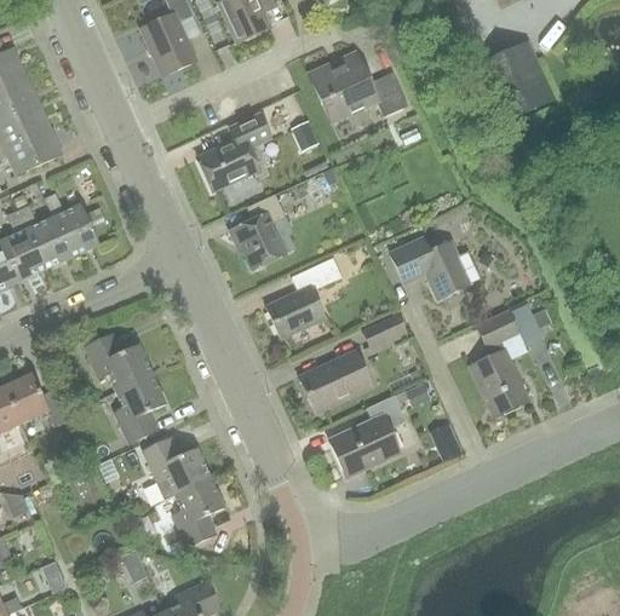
[(161,76),(196,61),(179,21),(193,15),(185,0),(165,0),(172,13),(139,28),(161,76)]
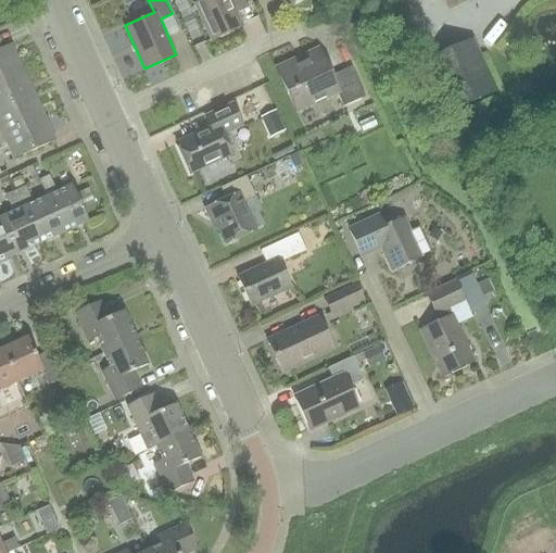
[(231,1),(234,0),(200,0),(196,2),(212,37),(242,24),(231,1)]
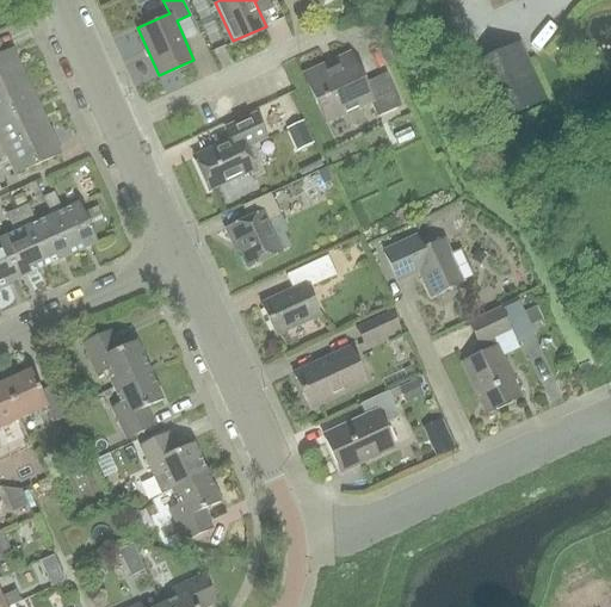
[(547,97),(520,38),(473,60),(499,118),(547,97)]
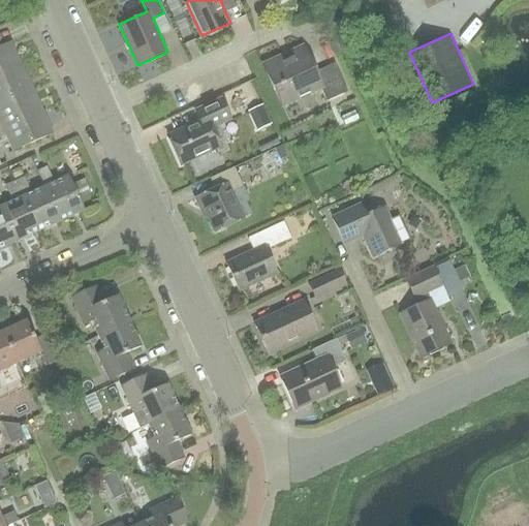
[(0,72),(22,63),(11,40),(0,44),(0,72)]
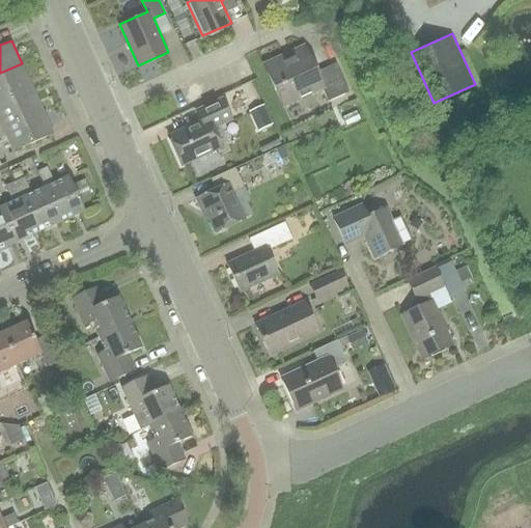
[(328,100),(348,90),(336,61),(315,71),(307,51),(284,61),(281,55),(264,63),(283,104),(322,86),(328,100)]
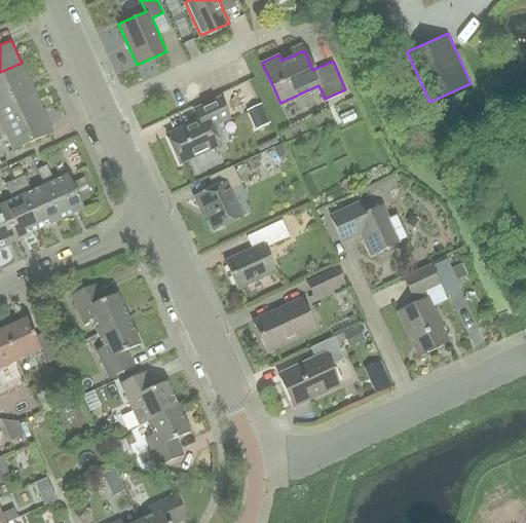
[(0,99),(32,85),(22,63),(0,72),(0,99)]
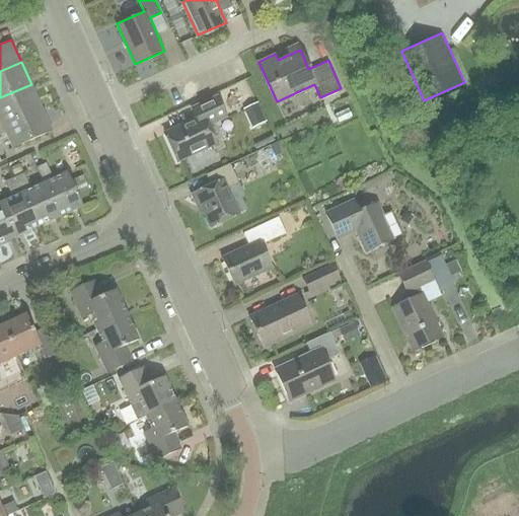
[(0,125),(42,106),(31,84),(0,97),(0,125)]
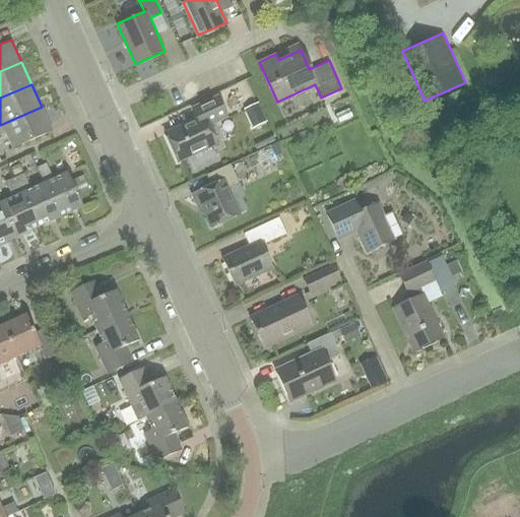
[(209,124),(228,116),(217,94),(191,107),(196,118),(166,132),(178,159),(217,141),(209,124)]
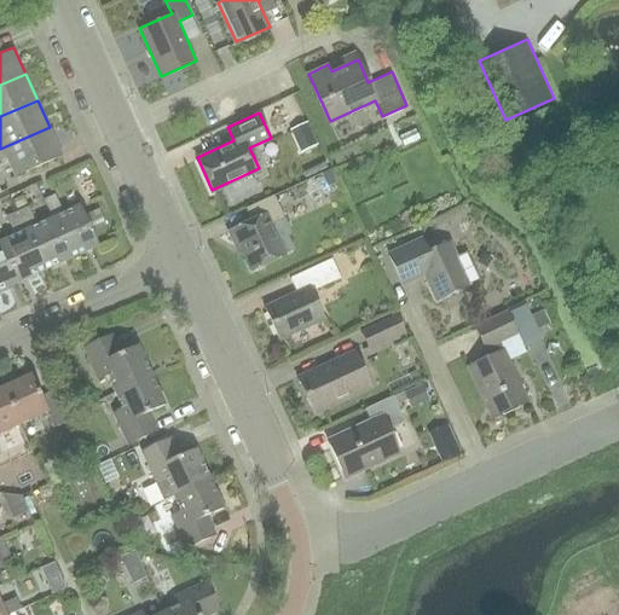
[(310,120),(291,127),(302,150),(320,143),(310,120)]
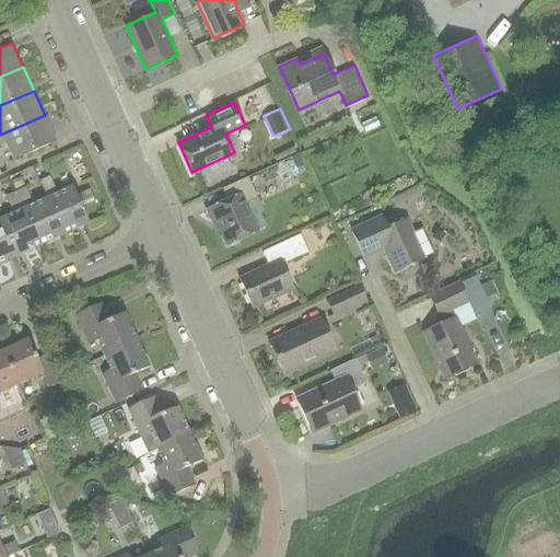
[(56,139),(45,115),(0,135),(0,147),(2,147),(1,144),(7,142),(14,158),(56,139)]
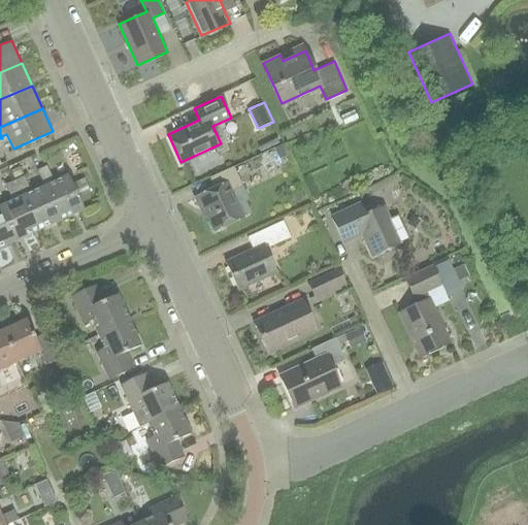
[(333,111),(338,123),(345,120),(340,108),(333,111)]
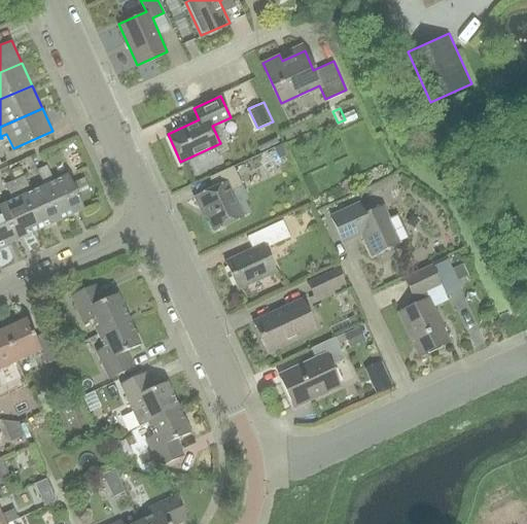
[(274,146),(279,158),(288,153),(283,142),(274,146)]
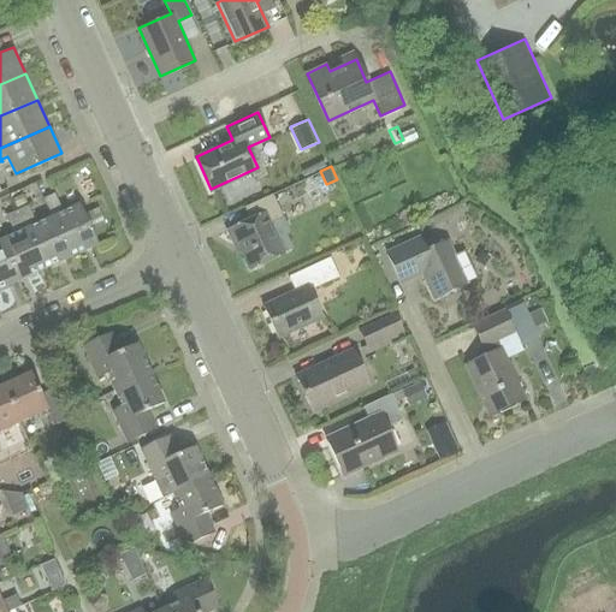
[(43,196),(52,215),(53,215),(71,255),(98,242),(92,230),(84,214),(83,212),(80,203),(64,211),(54,191),(43,196)]
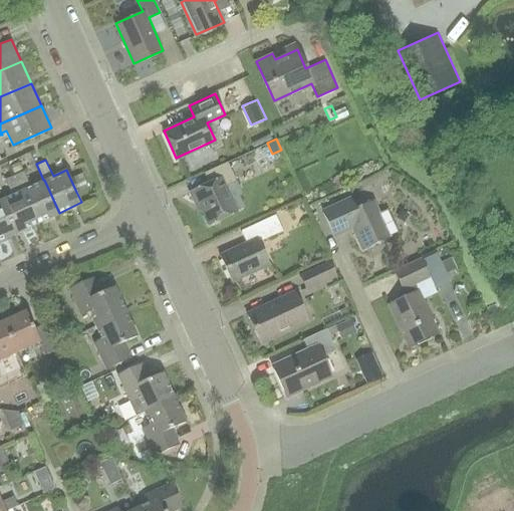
[(242,192),(236,180),(228,161),(204,172),(209,182),(191,191),(197,202),(199,201),(209,223),(236,211),(236,210),(245,206),(239,194),(242,192)]
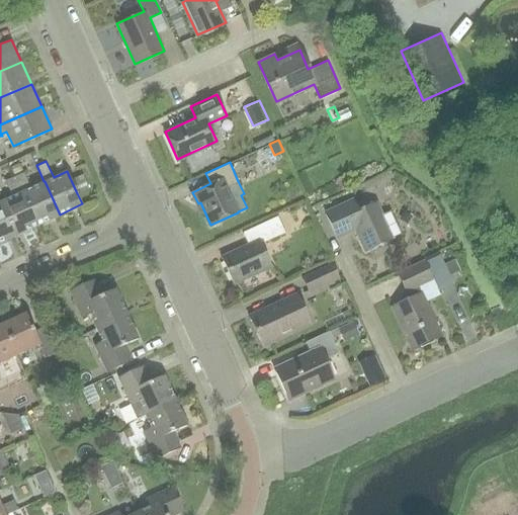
[(45,181),(44,181),(31,187),(23,171),(14,175),(37,224),(60,215),(45,181)]
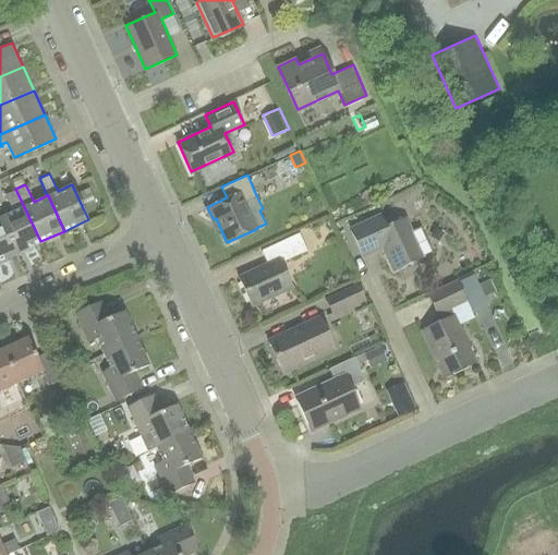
[(88,186),(75,192),(76,194),(83,208),(96,203),(88,186)]
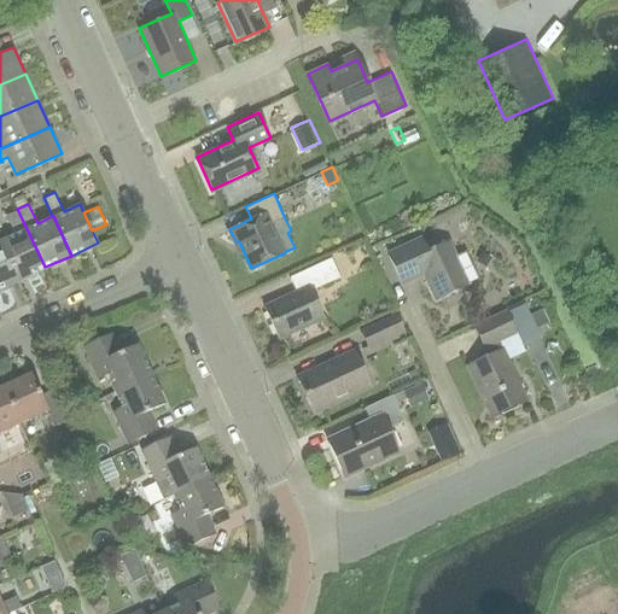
[(45,267),(17,209),(7,214),(16,233),(0,239),(0,240),(18,279),(45,267)]
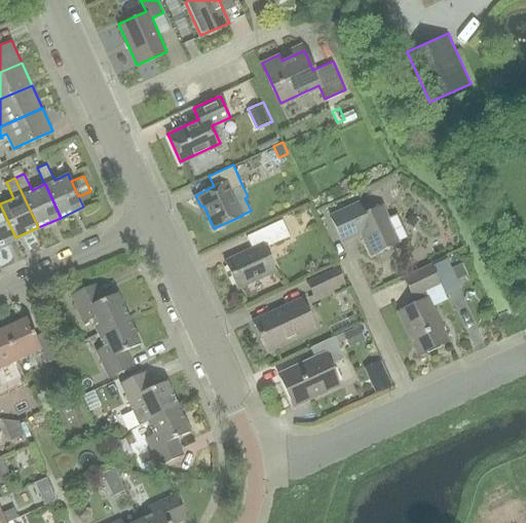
[(331,215),(342,239),(361,231),(372,254),(407,236),(397,215),(388,219),(382,204),(364,213),(359,201),(331,215)]
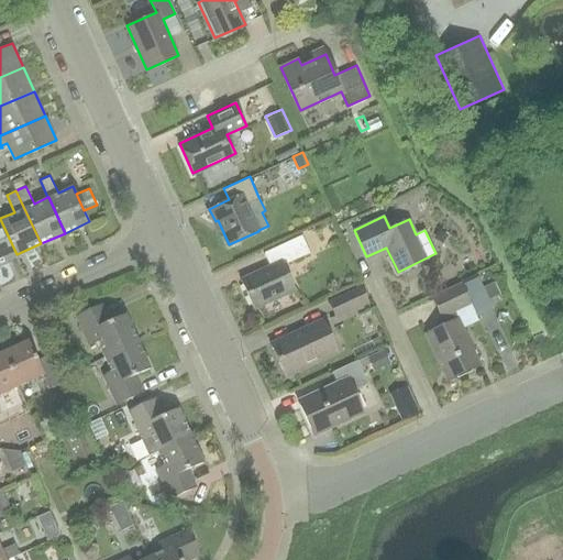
[(0,262),(17,254),(0,219),(0,262)]
